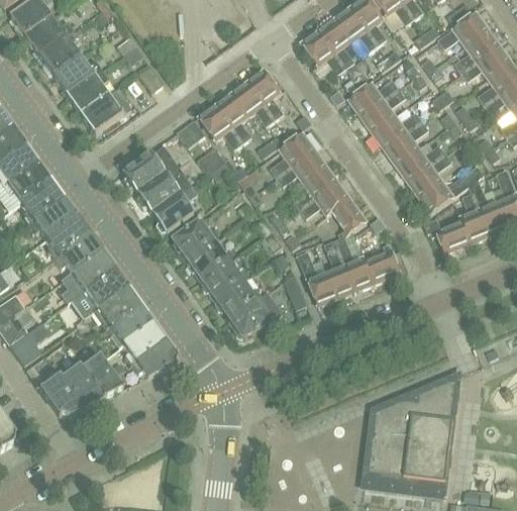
[(0,0),(0,3),(5,11),(20,0),(0,0)]
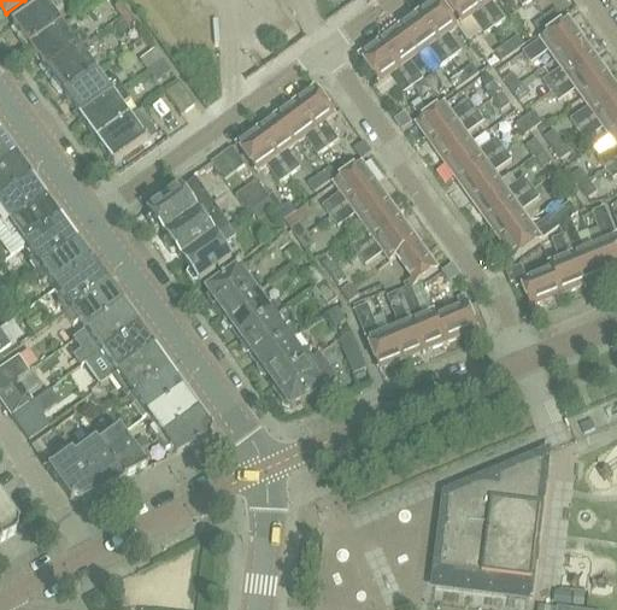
[(39,0),(11,21),(29,45),(64,19),(54,7),(63,1),(62,0),(39,0)]
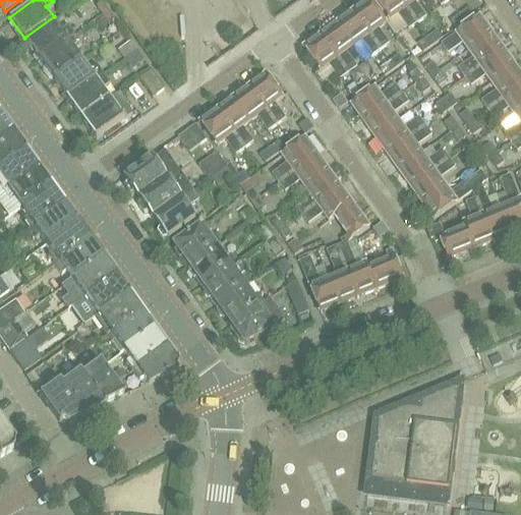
[(108,5),(104,0),(100,0),(96,3),(102,10),(108,5)]
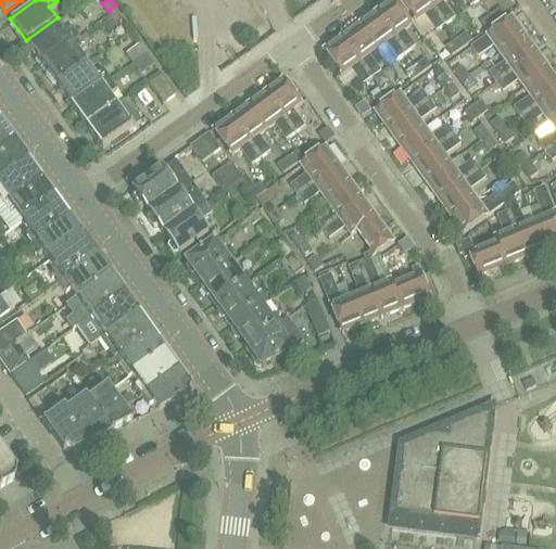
[(412,20),(397,0),(386,0),(376,8),(406,49),(415,42),(404,26),(412,20)]
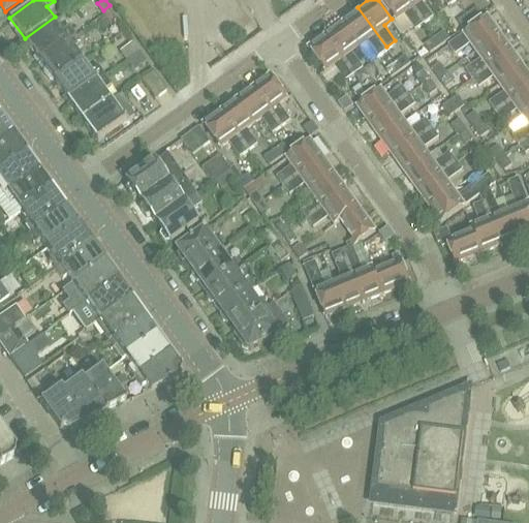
[(382,0),(395,17),(403,10),(414,26),(424,20),(409,0),(382,0)]
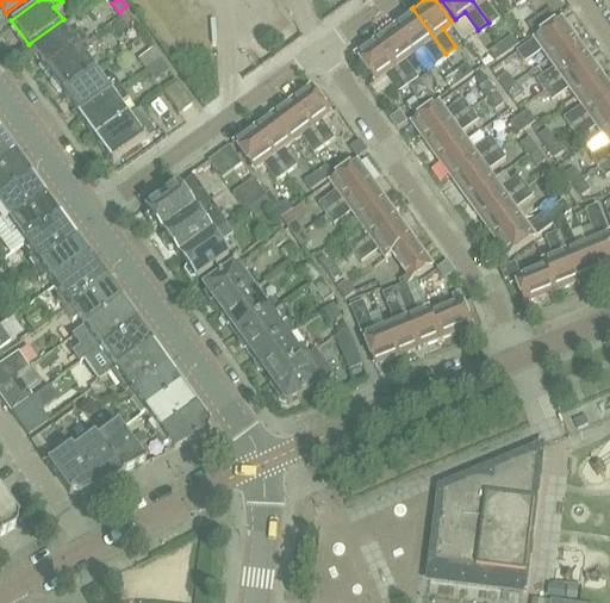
[(472,0),(489,23),(499,14),(489,0),(472,0)]
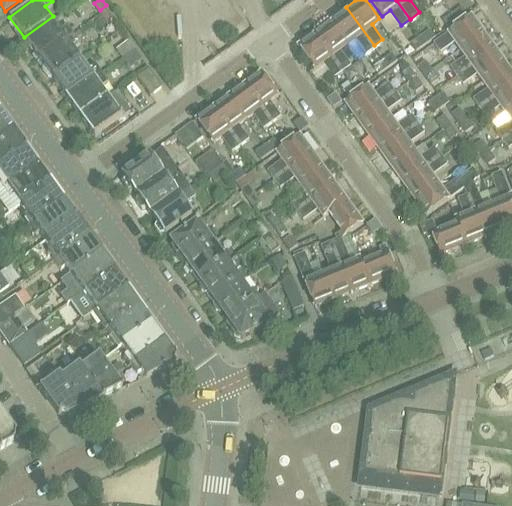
[(457,17),(467,10),(461,3),(452,9),(457,17)]
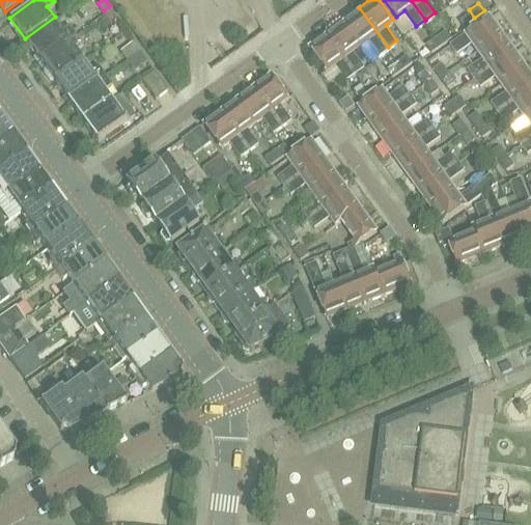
[(117,15),(110,5),(104,10),(106,14),(99,19),(100,20),(98,22),(101,26),(103,25),(110,20),(117,15)]
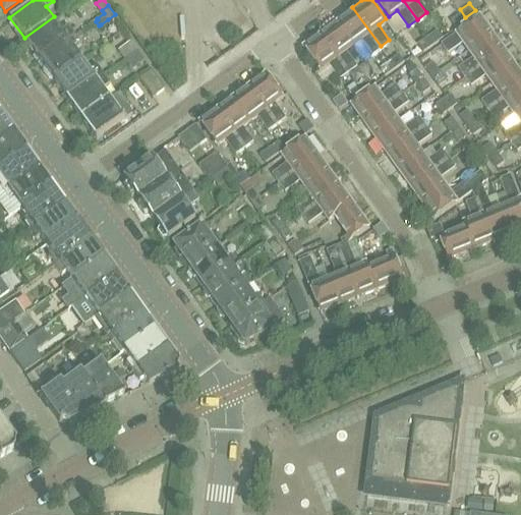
[(352,7),(336,19),(353,43),(360,38),(371,53),(381,46),(352,7)]
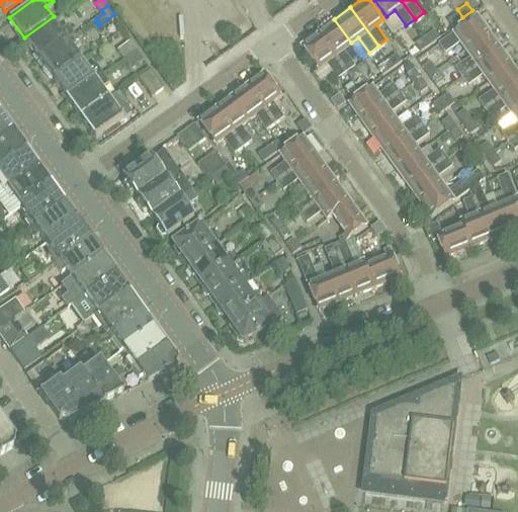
[(453,24),(462,17),(457,9),(447,16),(453,24)]
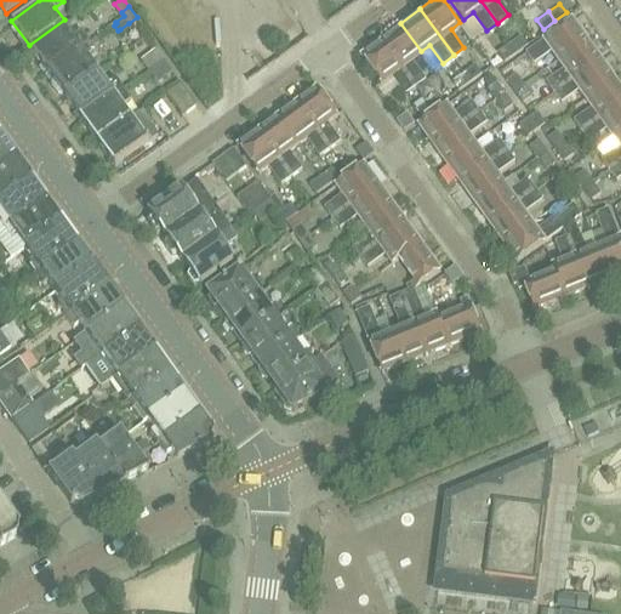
[(571,15),(525,49),(534,60),(552,46),(558,56),(586,35),(571,15)]
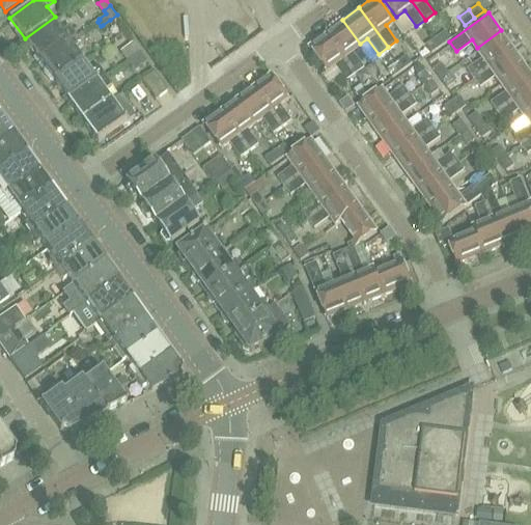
[(25,38),(39,57),(76,31),(70,22),(62,27),(55,17),(25,38)]
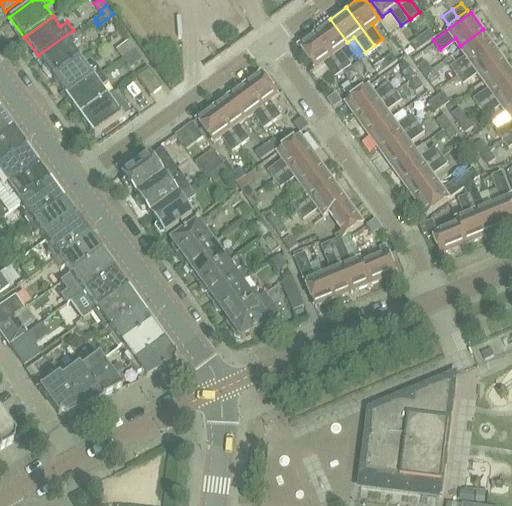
[(330,19),(314,30),(342,68),(351,62),(340,47),(347,42),(330,19)]
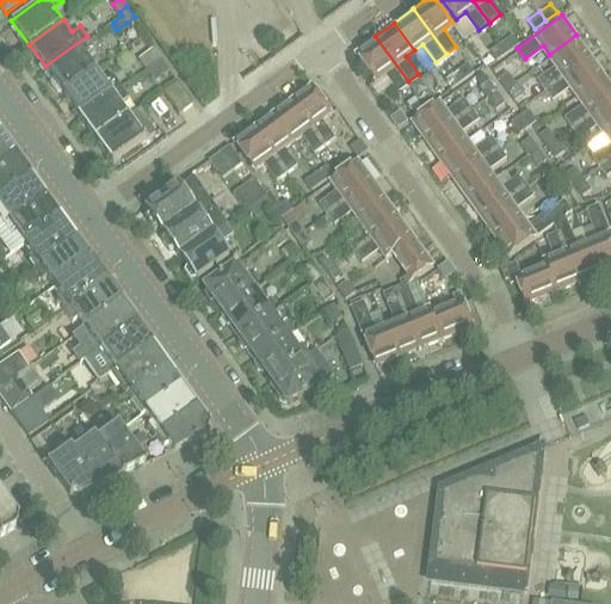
[(512,30),(501,38),(507,48),(519,39),(512,30)]
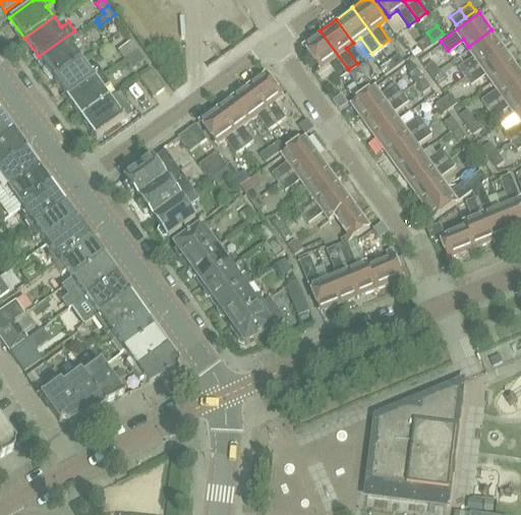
[(458,64),(465,73),(504,46),(491,30),(468,47),(473,54),(458,64)]
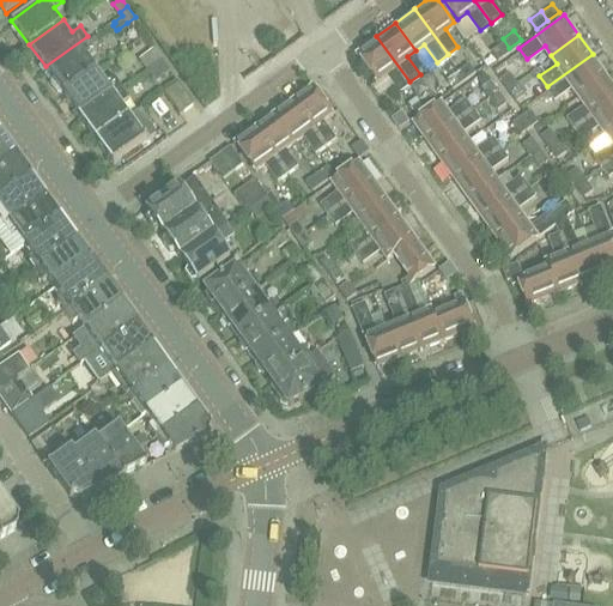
[(46,66),(62,90),(96,65),(89,54),(96,48),(87,36),(46,66)]
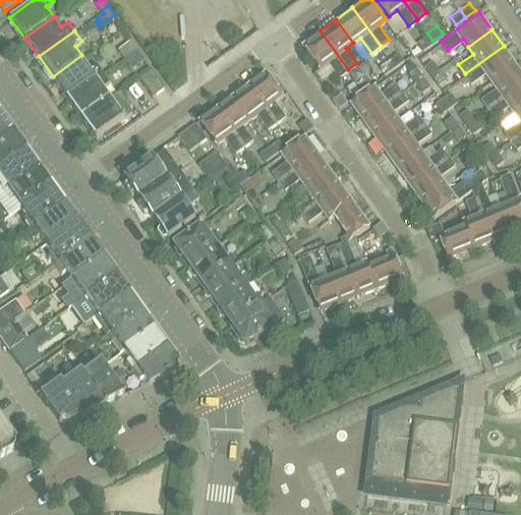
[(320,31),(303,43),(320,66),(328,60),(339,75),(348,69),(320,31)]
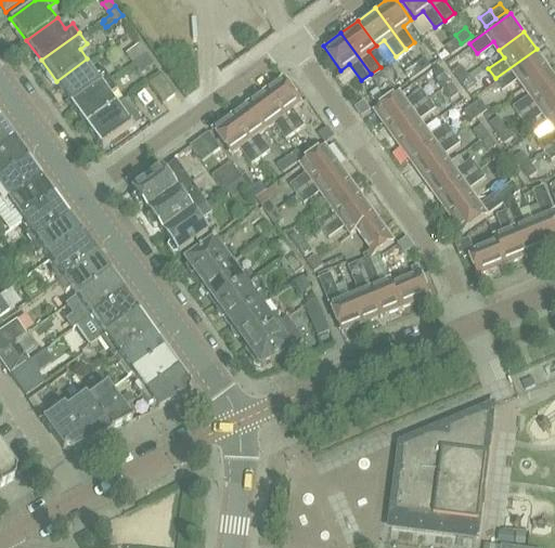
[(444,42),(451,51),(461,43),(455,35),(444,42)]
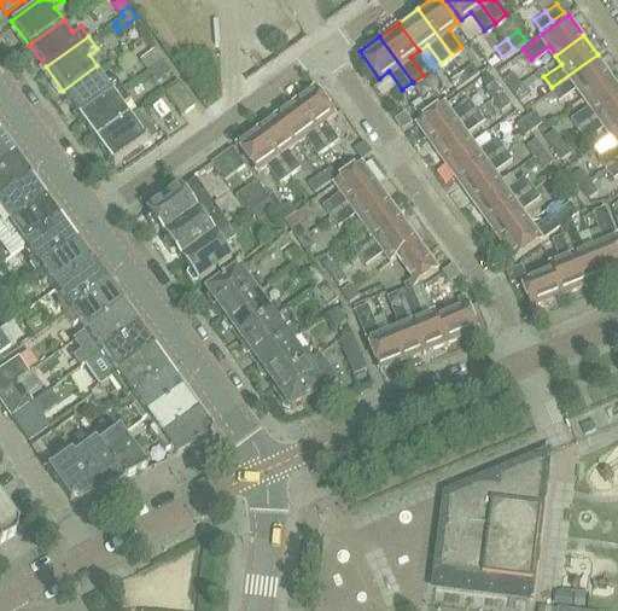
[(140,56),(146,65),(162,54),(155,45),(140,56)]
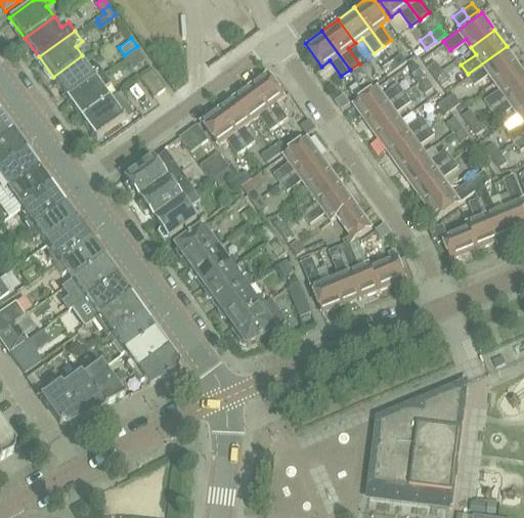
[(133,67),(145,56),(137,46),(124,55),(133,67)]
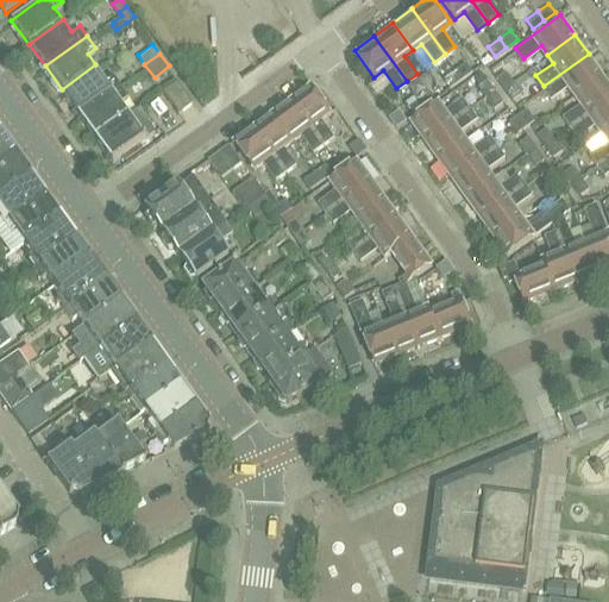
[(567,83),(575,93),(602,73),(589,54),(544,86),(551,96),(567,83)]
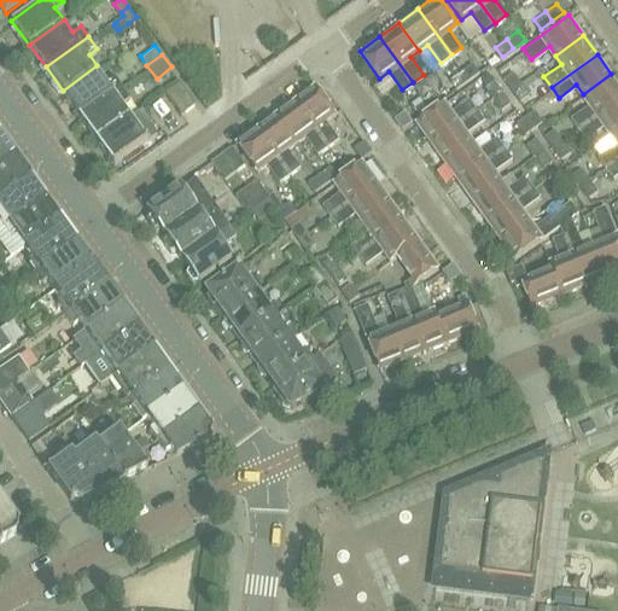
[(467,77),(479,69),(472,59),(461,68),(467,77)]
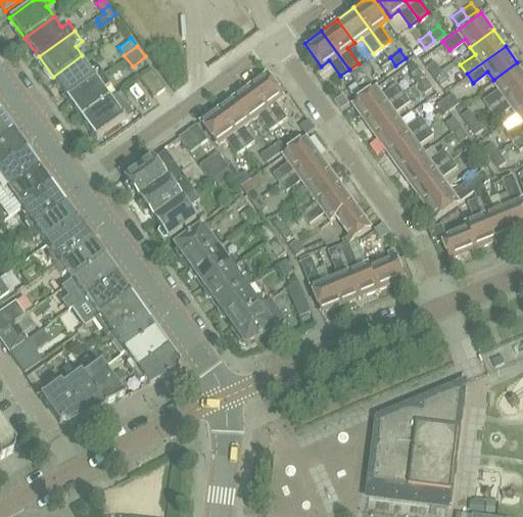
[(53,77),(67,96),(103,71),(97,61),(90,66),(82,55),(53,77)]
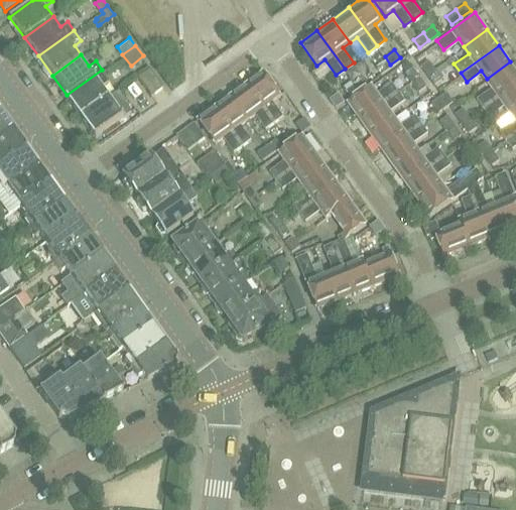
[(381,72),(390,65),(385,56),(375,64),(381,72)]
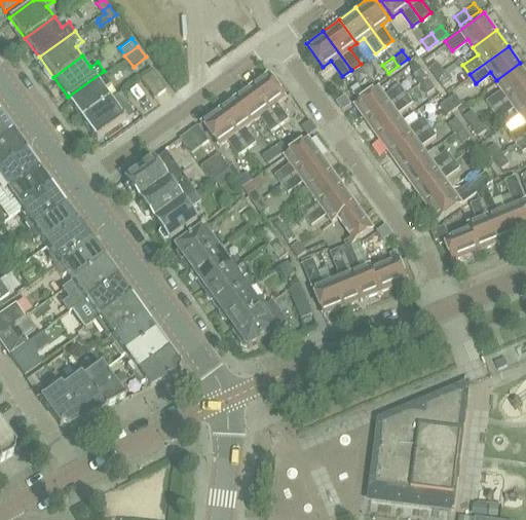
[(437,58),(428,64),(436,73),(444,68),(437,58)]
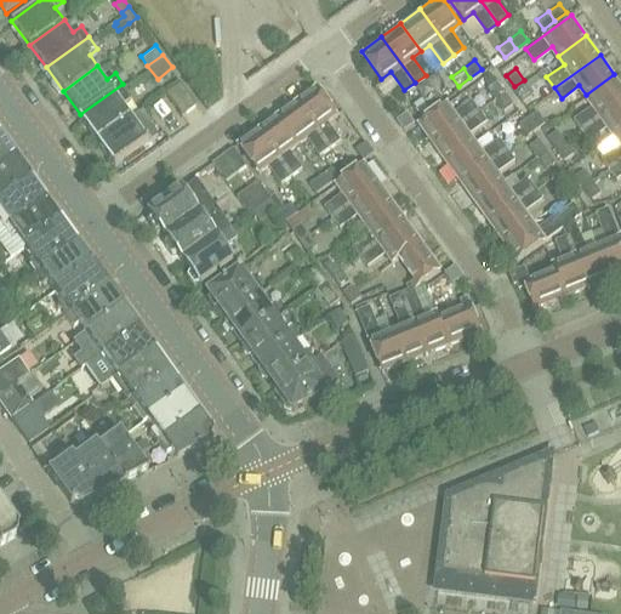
[(573,117),(581,128),(620,97),(620,84),(614,74),(586,95),(592,103),(573,117)]
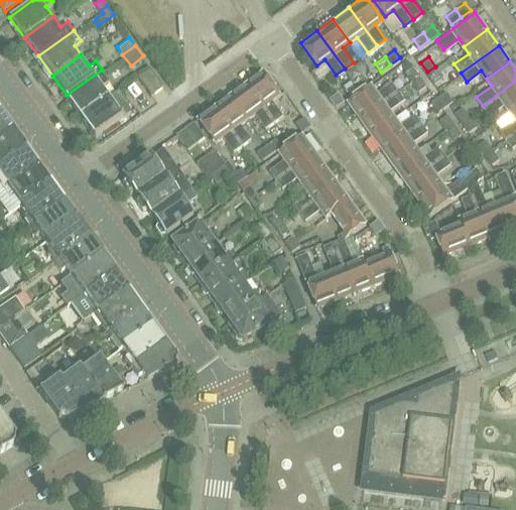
[(137,74),(150,93),(163,84),(150,65),(137,74)]
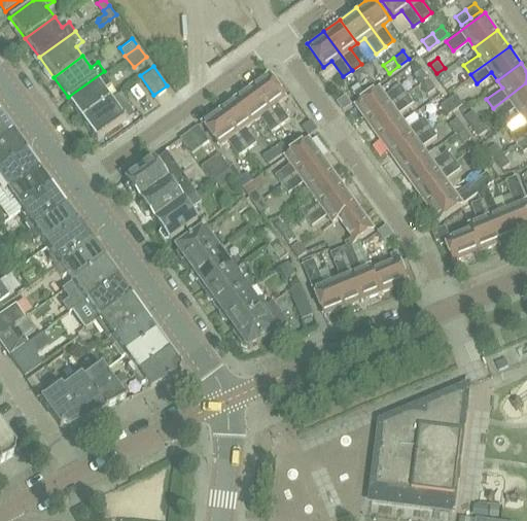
[(428,76),(421,66),(413,71),(420,81),(428,76)]
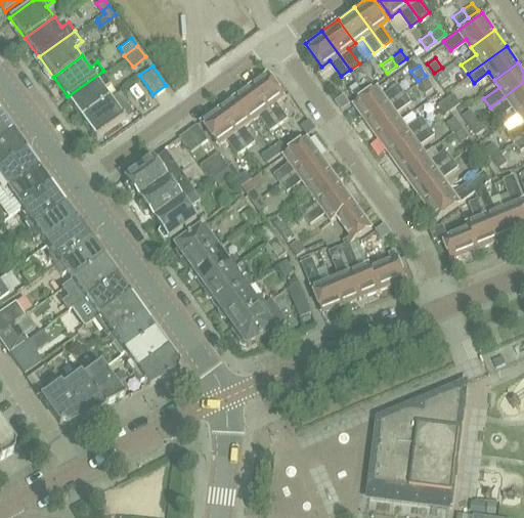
[(448,77),(442,68),(434,73),(441,83),(448,77)]
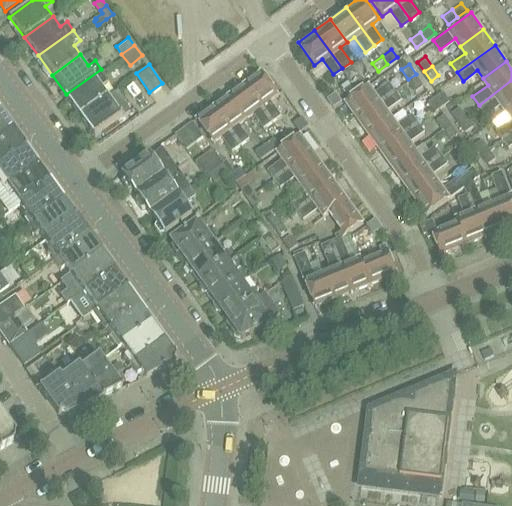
[(66,94),(80,114),(109,93),(102,83),(108,78),(101,69),(66,94)]
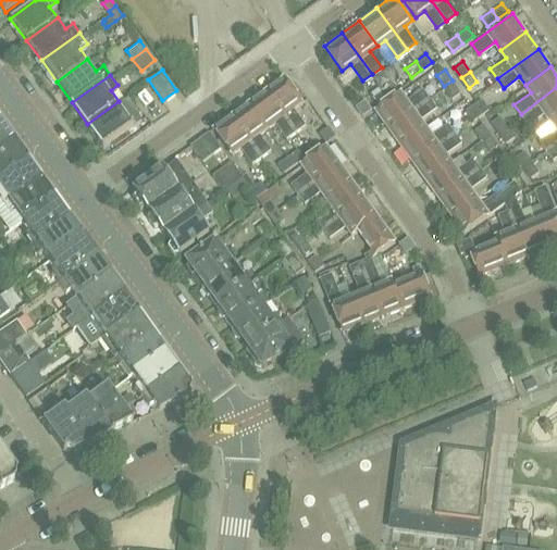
[(265,88),(296,129),(308,147),(318,139),(294,105),(301,100),(283,75),(265,88)]
